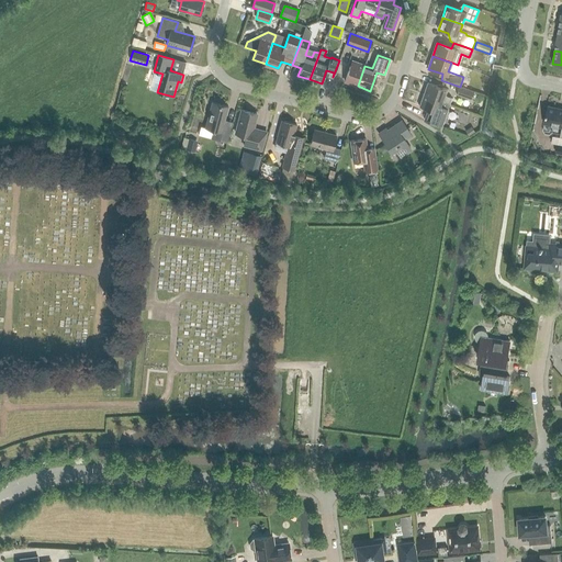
[(345,81),(358,86),(364,66),(352,62),(345,81)]
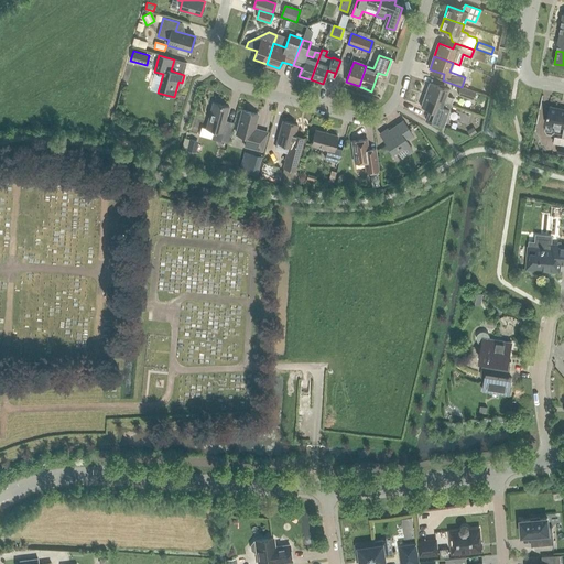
[(449,90),(429,83),(425,95),(452,104),(454,98),(447,96),(449,90)]
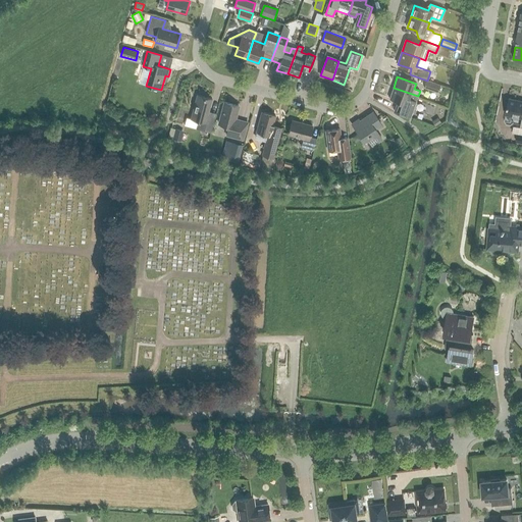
[(424,87),(438,91),(440,85),(427,81),(424,87)]
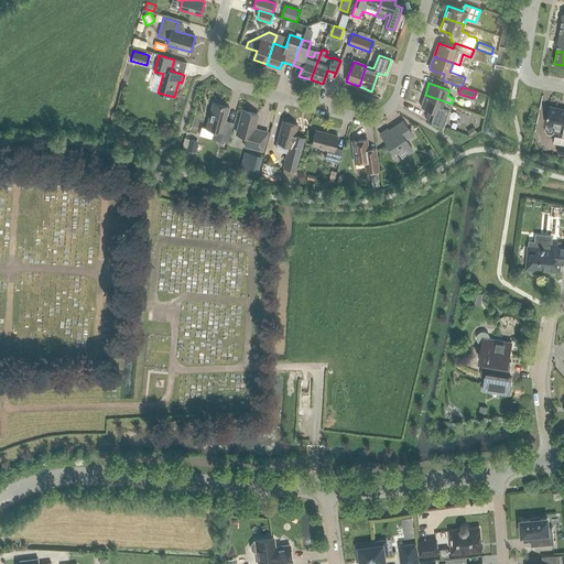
[(449,110),(452,104),(425,95),(421,107),(430,110),(425,120),(444,127),(446,118),(448,117),(451,112),(449,110)]
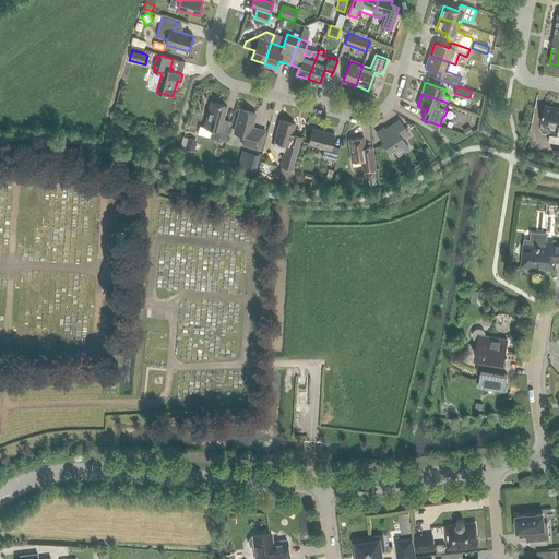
[(227,106),(211,102),(204,127),(214,130),(212,139),(225,142),(230,125),(223,122),(227,106)]
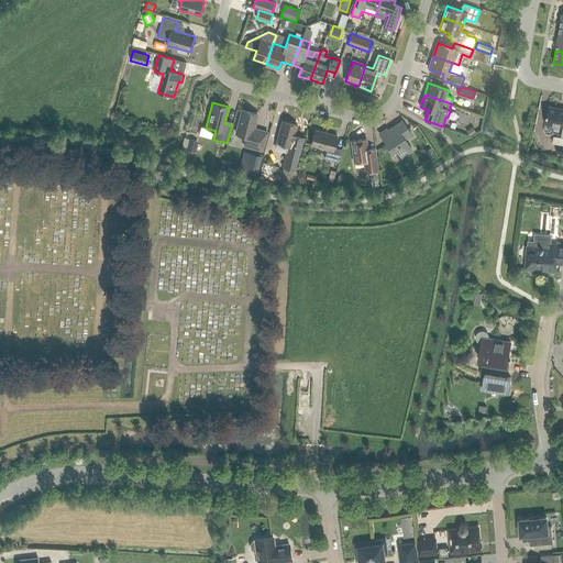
[(562,109),(549,107),(545,123),(562,128),(561,138),(562,138),(562,145),(559,145),(556,154),(562,154),(562,109)]
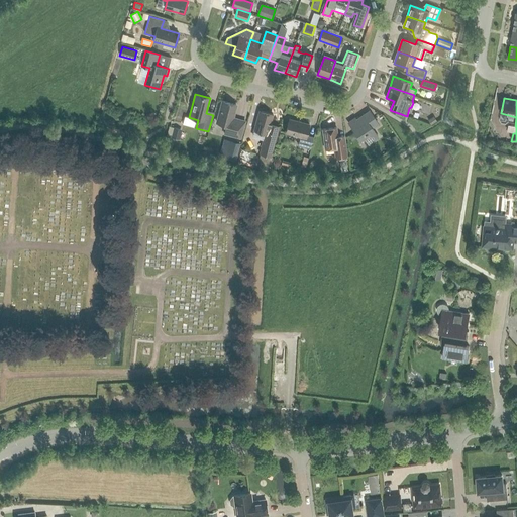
[(217,123),(226,125),(224,134),(240,138),(245,121),(232,118),(236,105),(222,101),(217,123)]
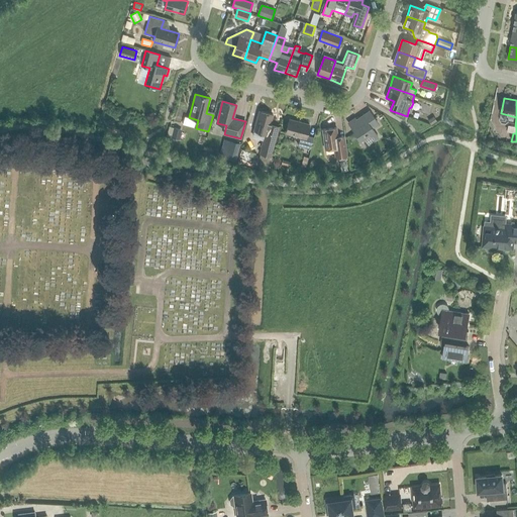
[(262,146),(260,153),(261,153),(271,157),(279,126),(271,124),(273,115),(259,111),(253,131),(265,134),(262,146)]
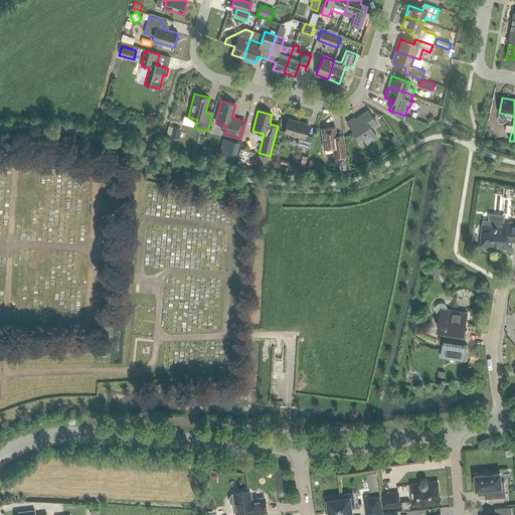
[(366,144),(376,137),(370,127),(376,123),(368,111),(355,120),(354,119),(347,123),(358,140),(362,137),(366,144)]
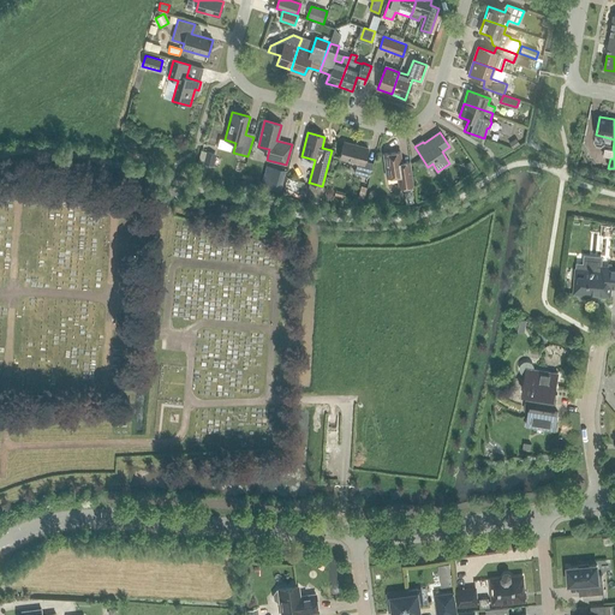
[(374,163),(364,161),(368,148),(344,142),(340,159),(357,163),(354,173),(369,178),(374,163)]
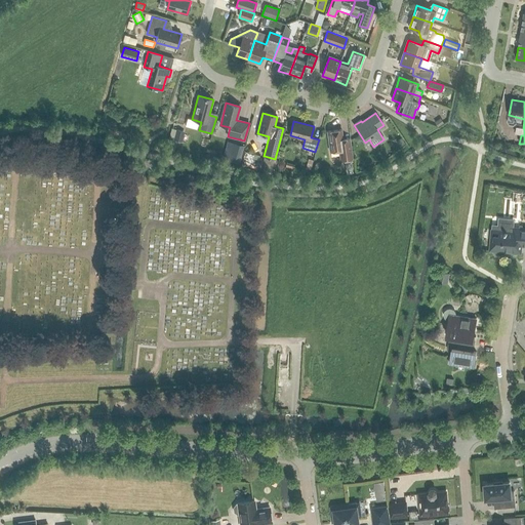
[(353,159),(350,137),(342,138),(341,129),(327,131),(330,152),(338,151),(340,161),(353,159)]
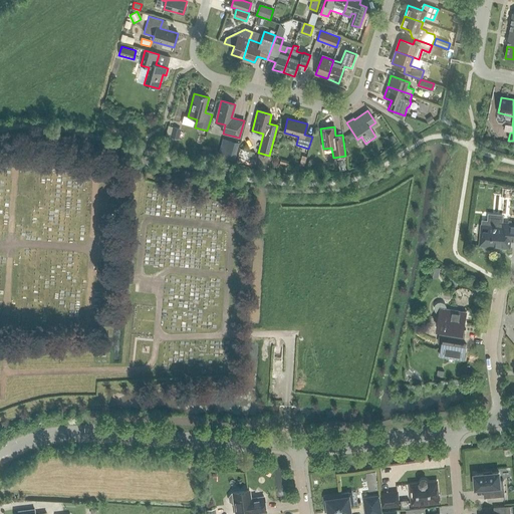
[(173,127),(170,138),(177,139),(179,129),(173,127)]
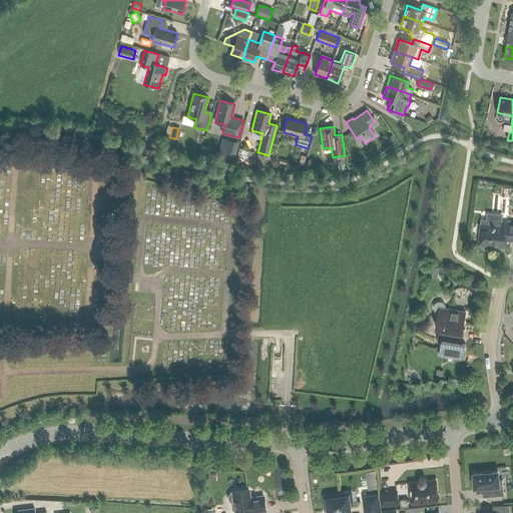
[(351,132),(347,135),(350,140),(355,137),(351,132)]
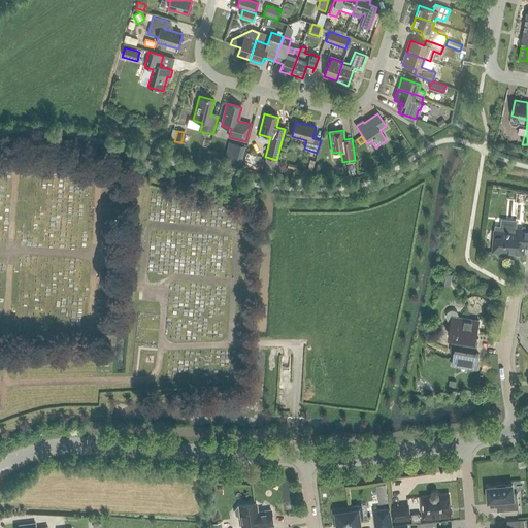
[(403,138),(398,142),(402,149),(407,144),(403,138)]
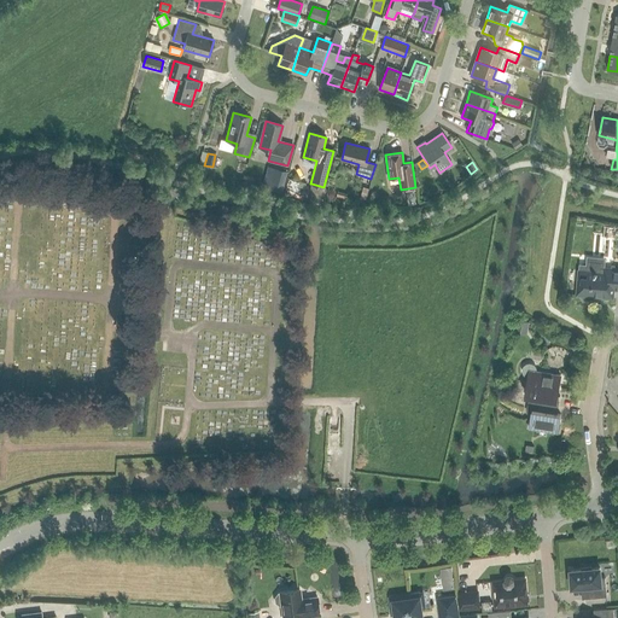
[(274,176),(269,175),(266,187),(283,192),(287,175),(275,172),(274,176)]
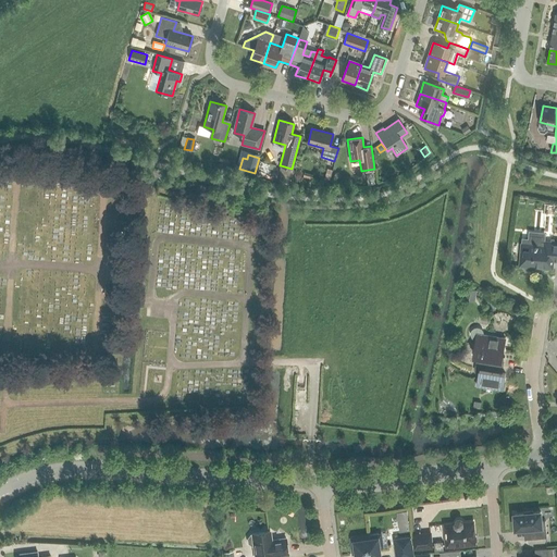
[(281,165),(280,171),(282,172),(293,174),(294,170),(292,169),(281,165)]
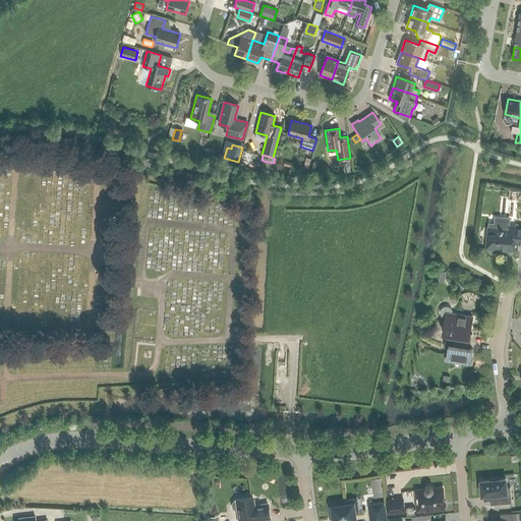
[(514,232),(508,231),(509,218),(495,216),(495,223),(489,223),(487,247),(516,250),(516,243),(520,243),(520,228),(515,228),(514,232)]
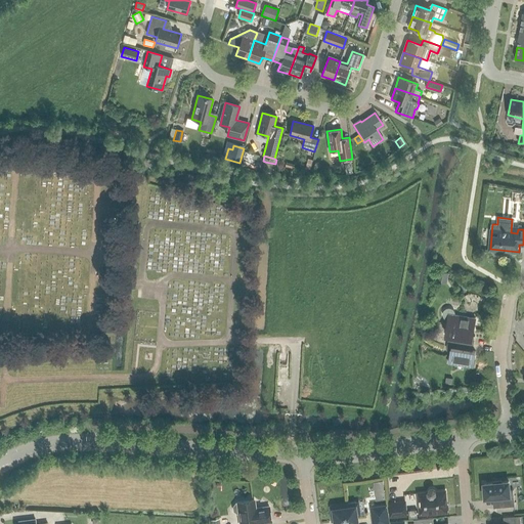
[(113,262),(114,251),(104,250),(103,261),(113,262)]
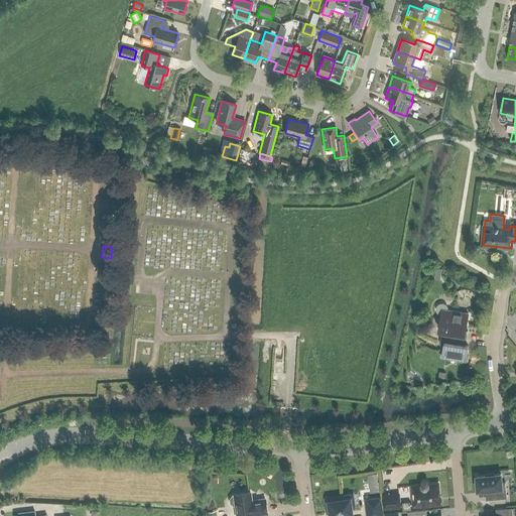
[(447,308),(447,306),(446,305),(445,304),(443,303),(441,303),(440,303),(438,304),(437,305),(436,306),(436,308),(436,309),(436,311),(437,312),(438,313),(439,314),(441,315),(438,330),(442,330),(440,344),(443,345),(441,358),(466,362),(468,346),(466,346),(468,333),(467,332),(469,313),(447,310),(447,309),(447,308)]
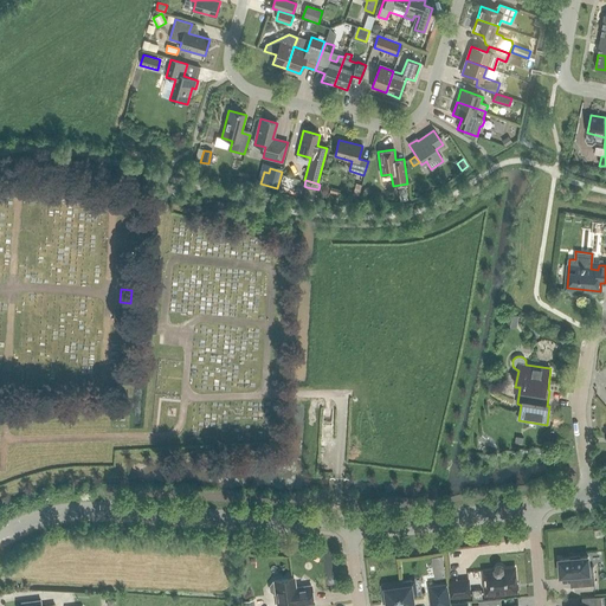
[(574,574),(575,587),(595,585),(594,567),(590,567),(588,558),(581,558),(581,556),(571,556),(571,559),(560,560),(561,575),(574,574)]
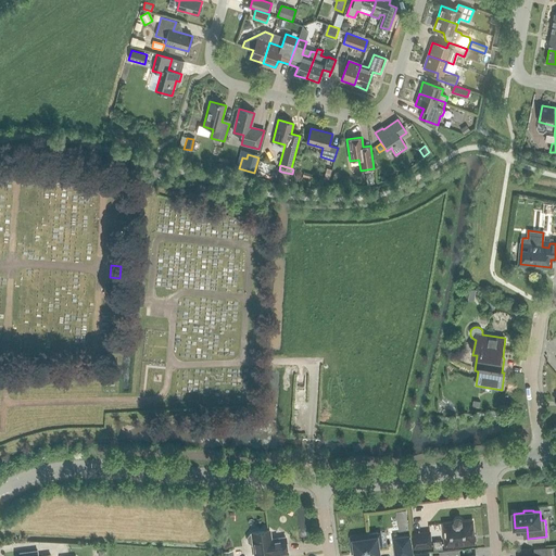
[(459,518),(456,519),(454,521),(454,522),(444,523),(446,545),(474,543),(474,541),(474,535),(472,521),(463,522),(462,521),(459,518)]
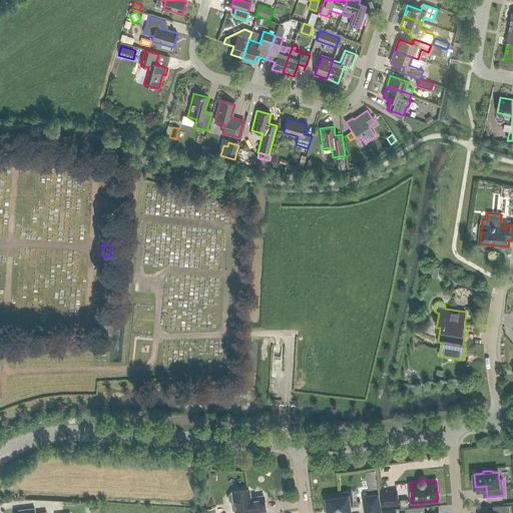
[(367,481),(368,490),(377,489),(376,480),(367,481)]
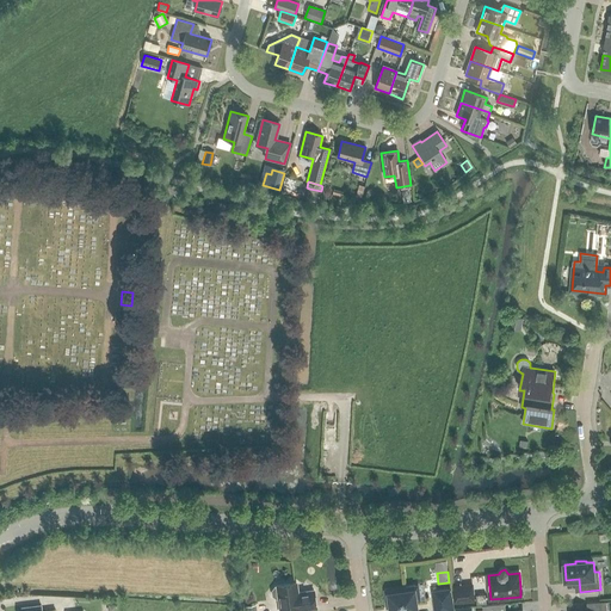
[(276,599),(278,599),(279,610),(300,610),(316,609),(314,591),(297,593),(296,582),(277,586),(277,587),(275,587),(272,591),(272,597),(276,599)]
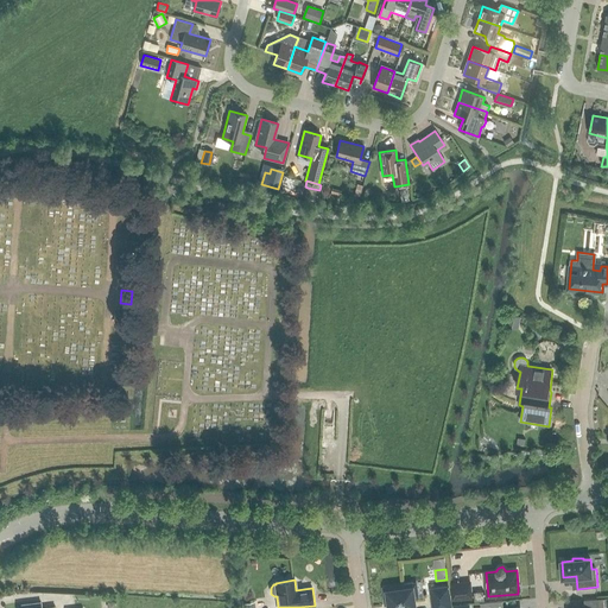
[(470,582),(451,584),(453,600),(472,597),(470,582)]
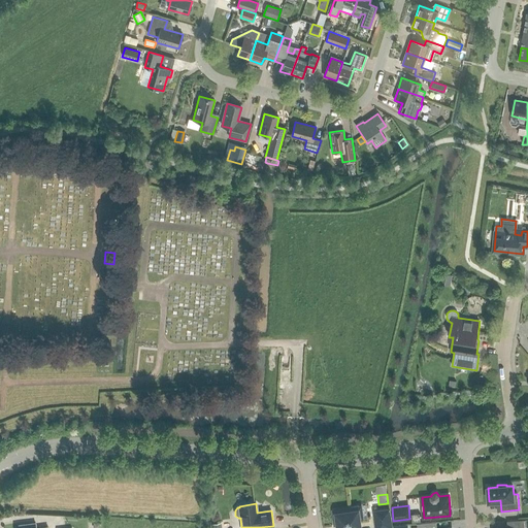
[(358,510),(359,510),(359,506),(350,507),(350,508),(333,510),(335,524),(338,524),(338,527),(350,527),(360,527),(358,510)]
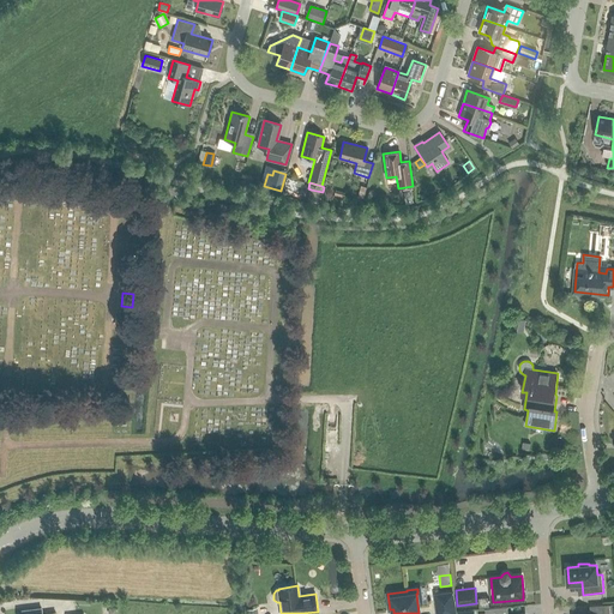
[(455,613),(452,594),(435,596),(438,613),(455,613)]
